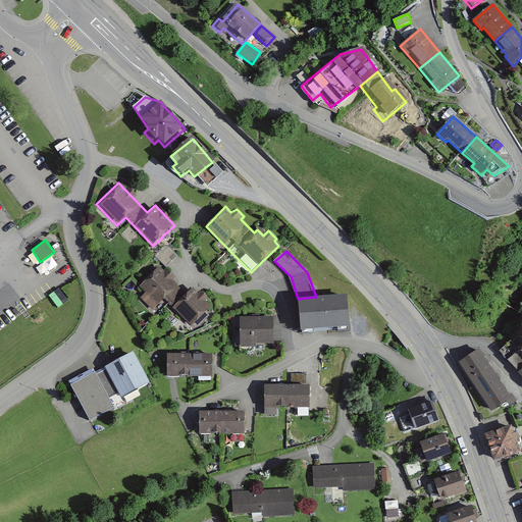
[(185,290),(159,263),(138,283),(157,304),(165,296),(192,324),(214,303),(193,280),(185,290)]
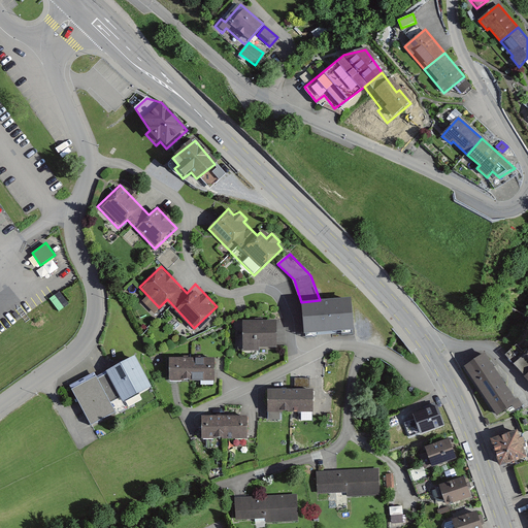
[(320,300),(301,302),(304,334),(354,329),(351,297),(320,300)]
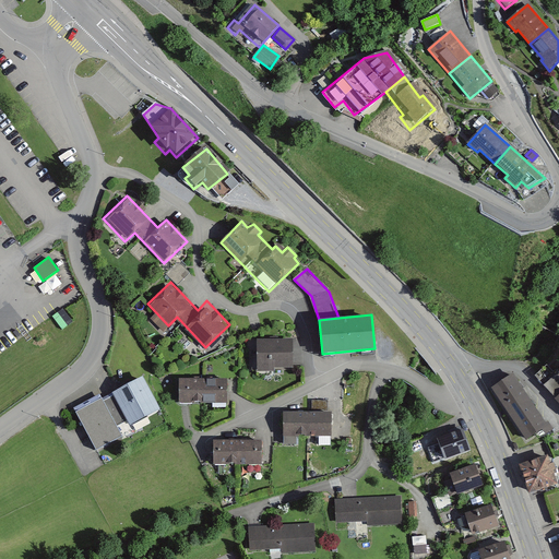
[(289,340),(251,341),(251,371),(290,370),(289,340)]
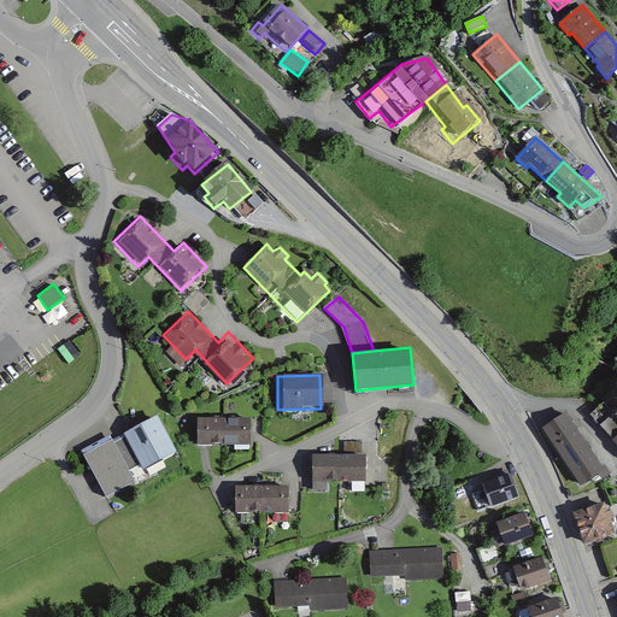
[(616,421),(612,415),(604,406),(588,413),(616,450),(616,421)]
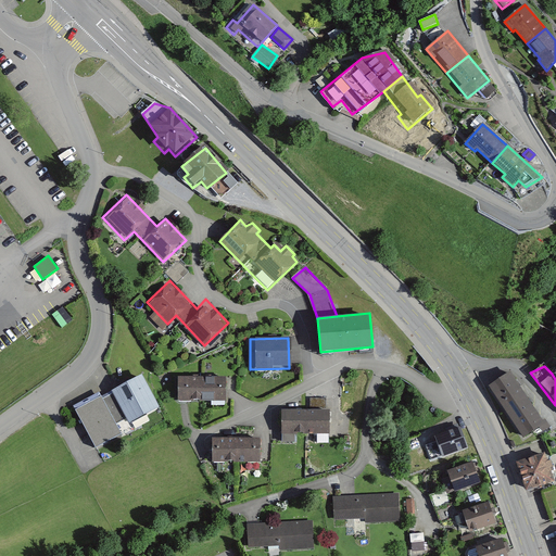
[(553,430),(509,373),(488,388),(525,438),(539,428),(544,436),(553,430)]
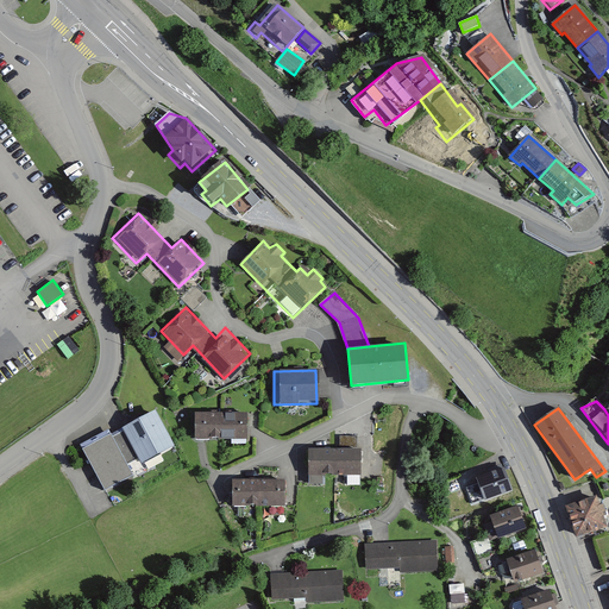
[(102,432),(75,445),(100,496),(133,479),(127,466),(130,465),(132,470),(170,451),(150,410),(115,427),(118,433),(106,439),(102,432)]
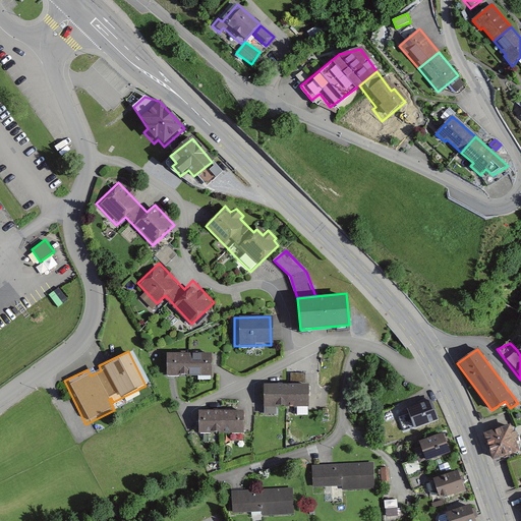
[(215,353),(164,353),(164,377),(215,378),(215,353)]
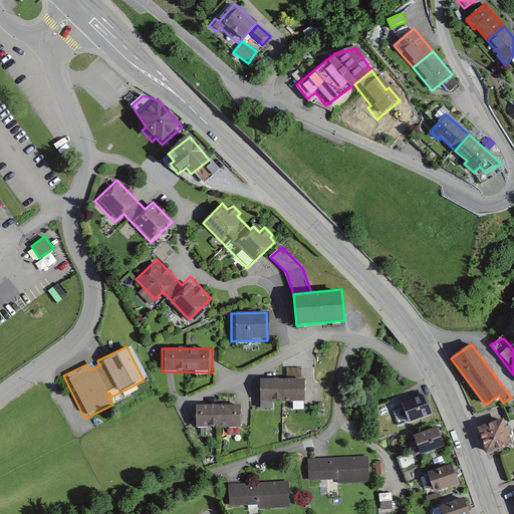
[(289,366),(289,378),(302,377),(302,365),(289,366)]
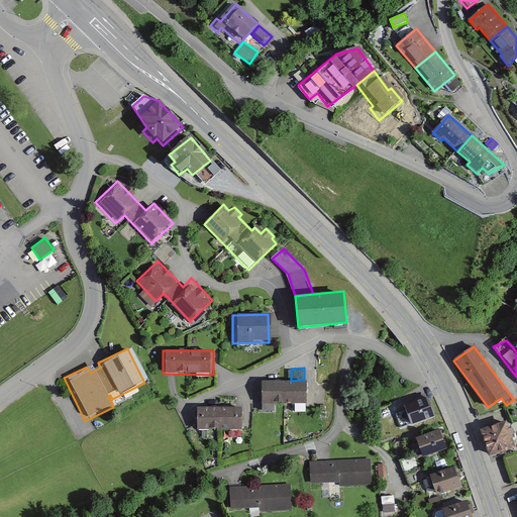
[(285,403),(285,382),(263,381),(263,403),(285,403)]
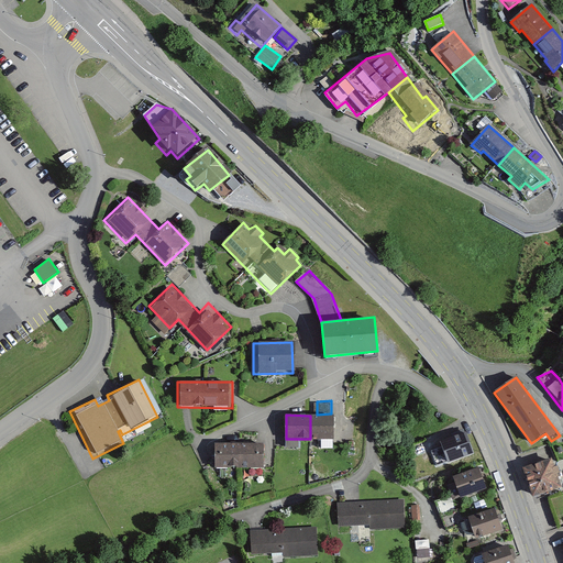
[(334,439),(334,416),(310,416),(310,439),(334,439)]
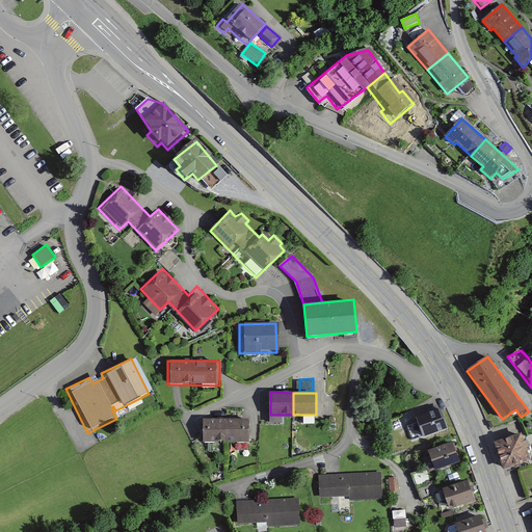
[(440,405),(406,419),(415,440),(448,426),(440,405)]
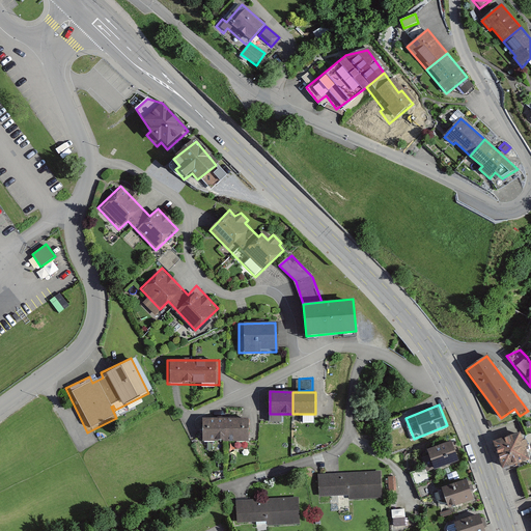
[(249,441),(249,419),(225,420),(225,441),(249,441)]
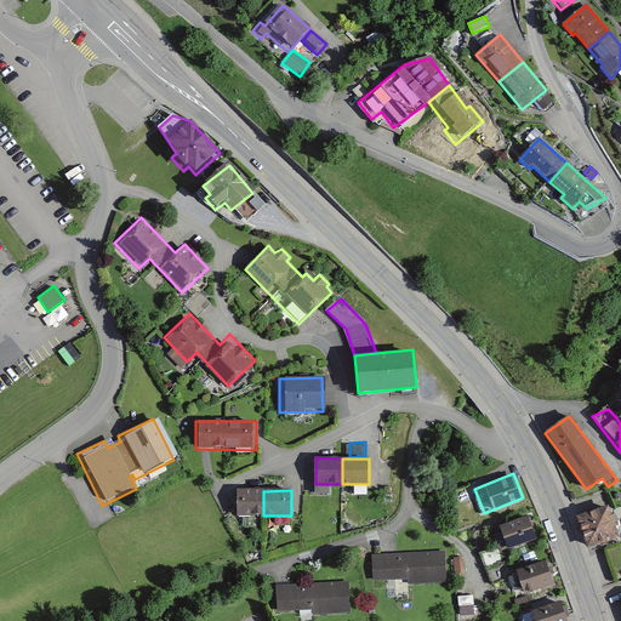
[(263,516),(263,491),(237,491),(237,516),(263,516)]
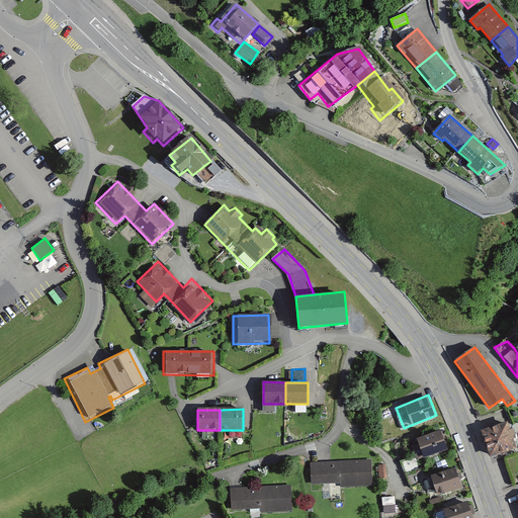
[(517,440),(511,421),(482,430),(491,458),(517,449),(517,440)]
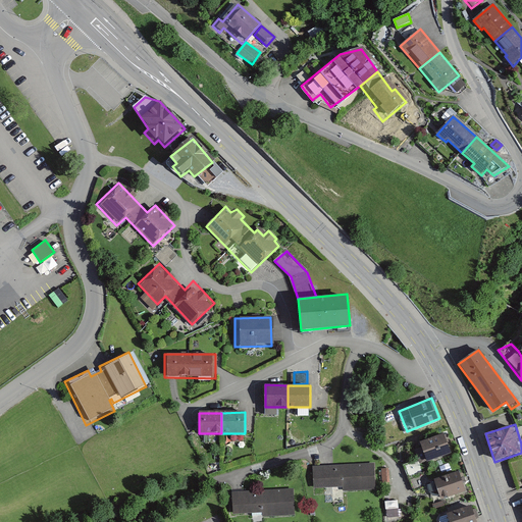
[(441,432),(412,444),(419,464),(450,453),(441,432)]
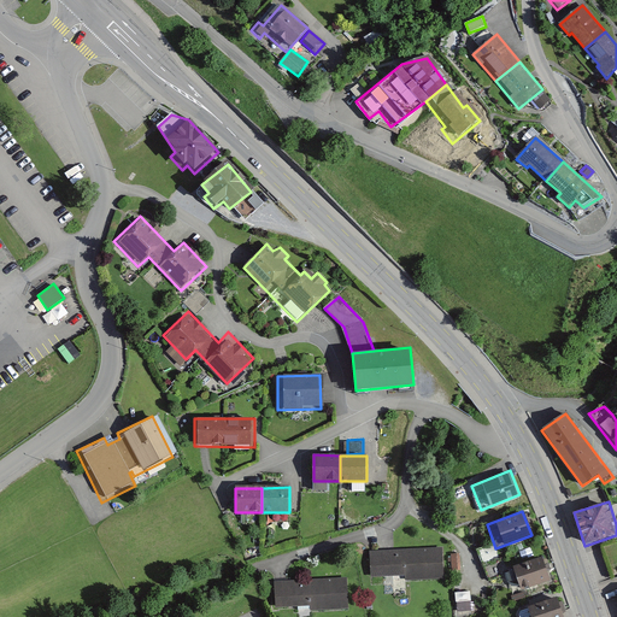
[(442,548),(371,552),(372,577),(405,576),(405,581),(444,579),(442,548)]
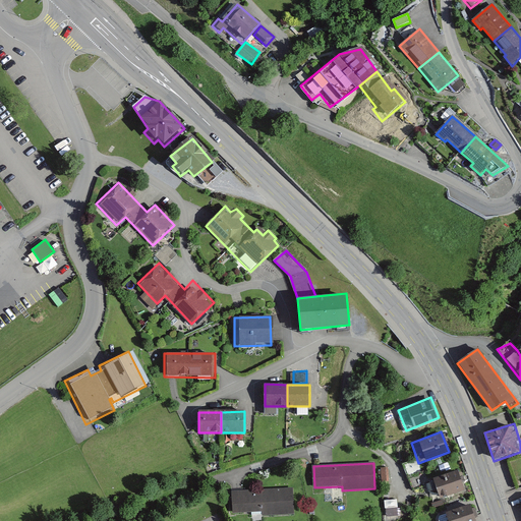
[(457,469),(425,479),(432,503),(465,491),(457,469)]
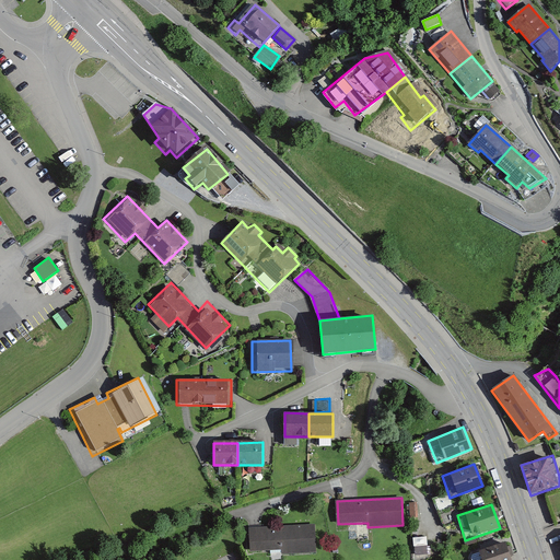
[(314,525),(249,528),(251,552),(281,550),(281,555),(316,552),(314,525)]
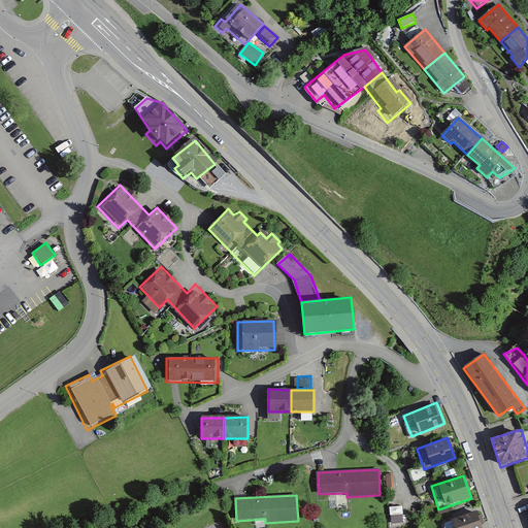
[(403,502),(391,504),(393,521),(405,519),(403,502)]
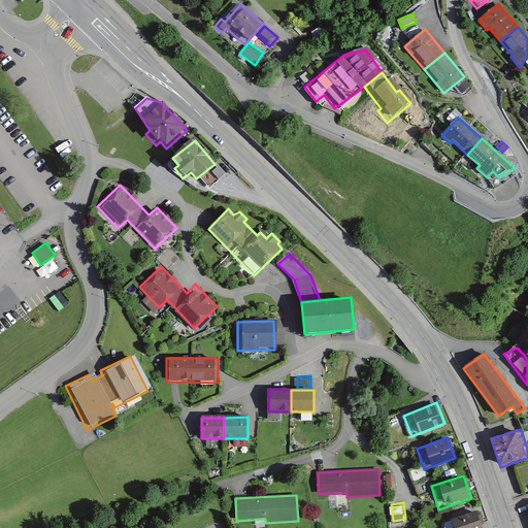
[(479,527),(472,507),(440,518),(442,527),(479,527)]
